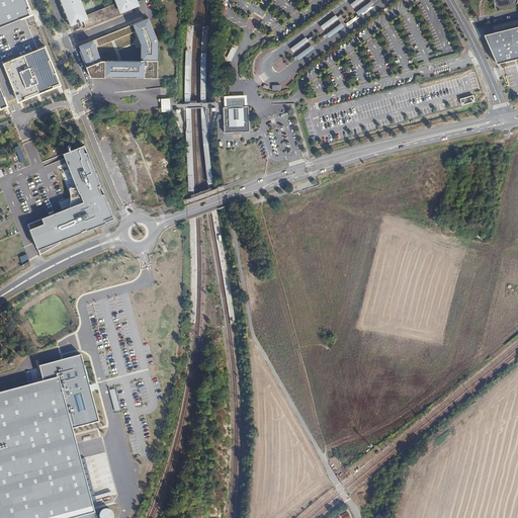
[(24,0),(0,0),(0,28),(31,16),(24,0)]
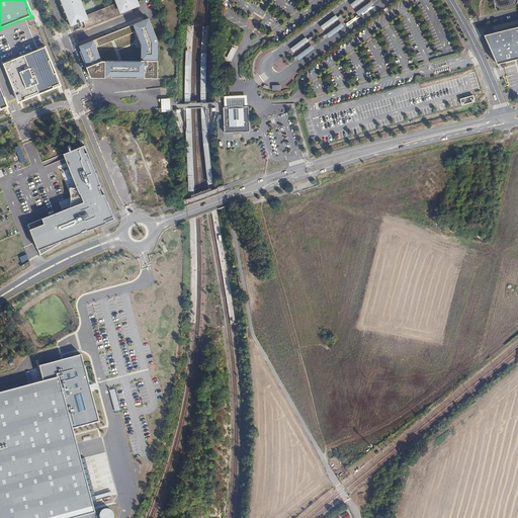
[(59,0),(70,26),(72,25),(74,30),(82,27),(83,28),(139,5),(137,0),(59,0)]
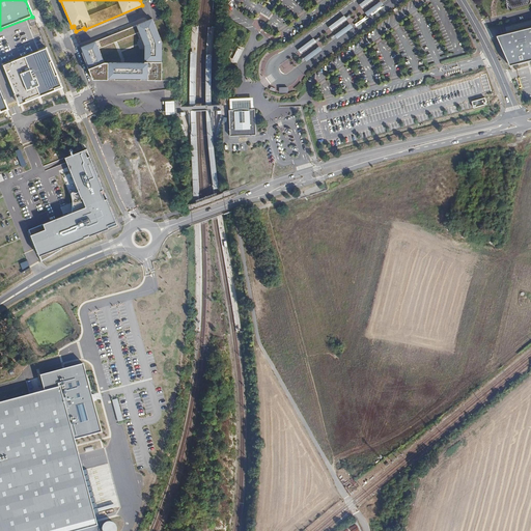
[(363,8),(373,0),(367,0),(360,5),(363,8)]
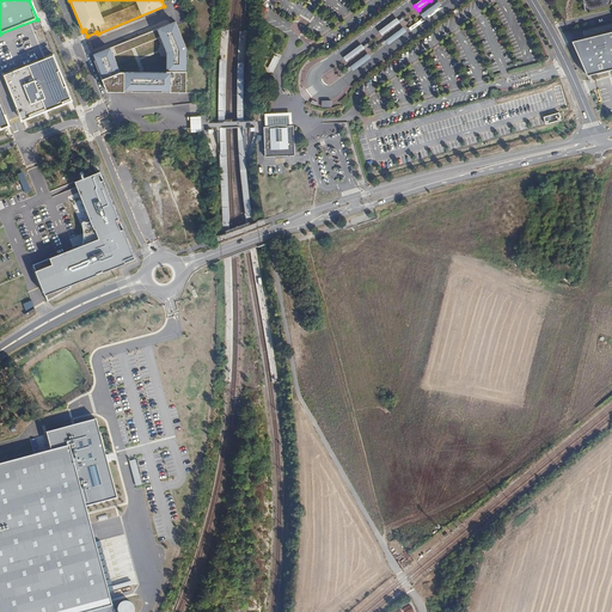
[(441,5),(438,0),(420,13),(423,17),(441,5)]
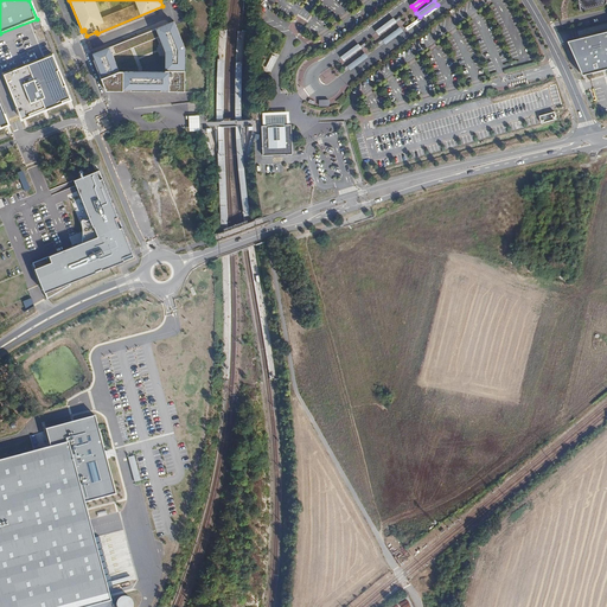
[(577,0),(579,5),(580,12),(605,5),(606,4),(606,2),(606,0),(577,0)]
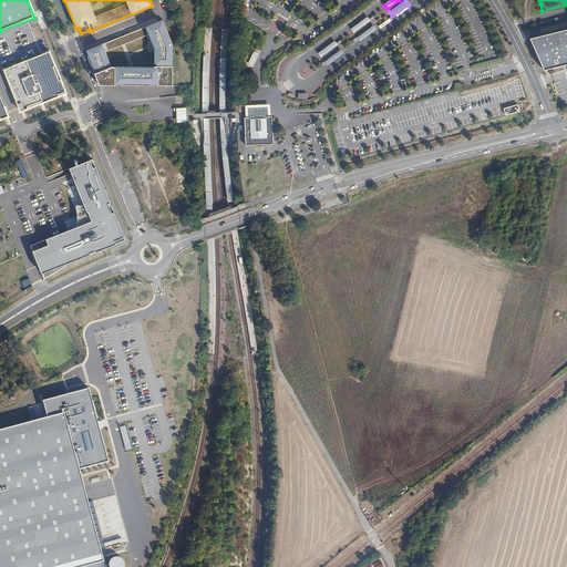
[(351,30),(354,34),(371,21),(368,18),(351,30)]
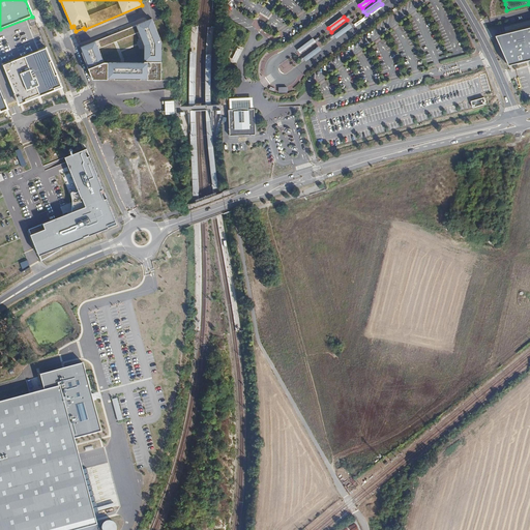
[(152,19),(80,48),(92,80),(162,80),(162,42),(152,19)]
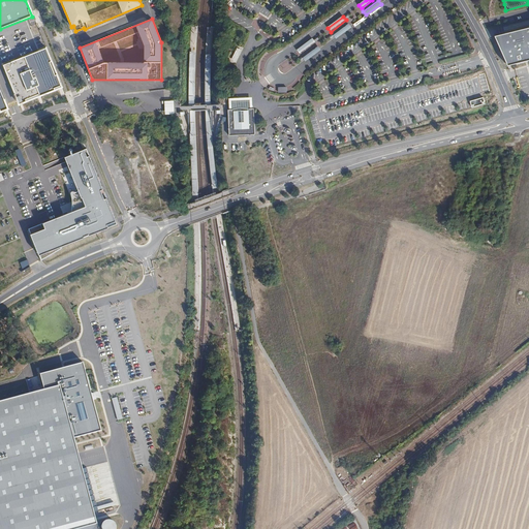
[(348,23),(333,34),(335,37),(350,26),(348,23)]
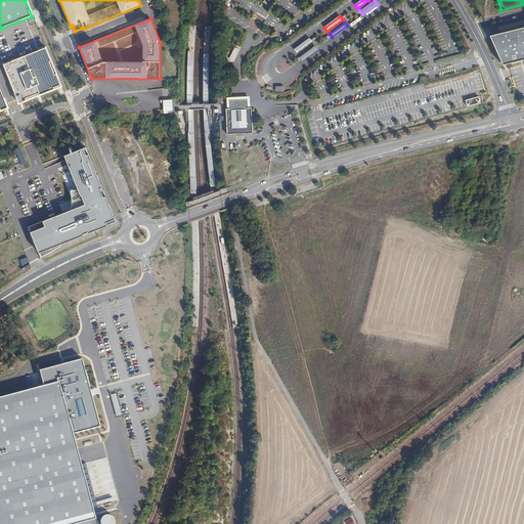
[(523,27),(489,36),(495,48),(501,61),(503,64),(523,59),(523,27)]
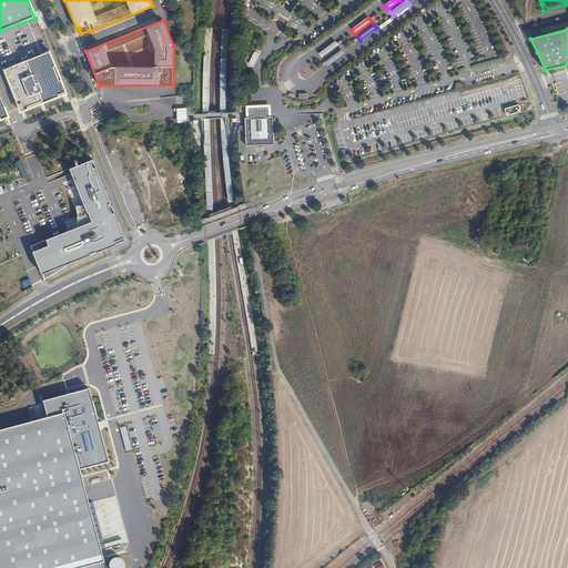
[(323,58),(338,47),(335,42),(320,54),(323,58)]
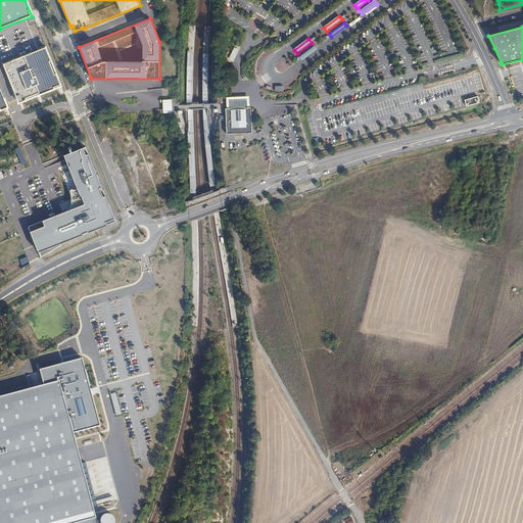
[(316,48),(314,45),(298,56),(301,59),(316,48)]
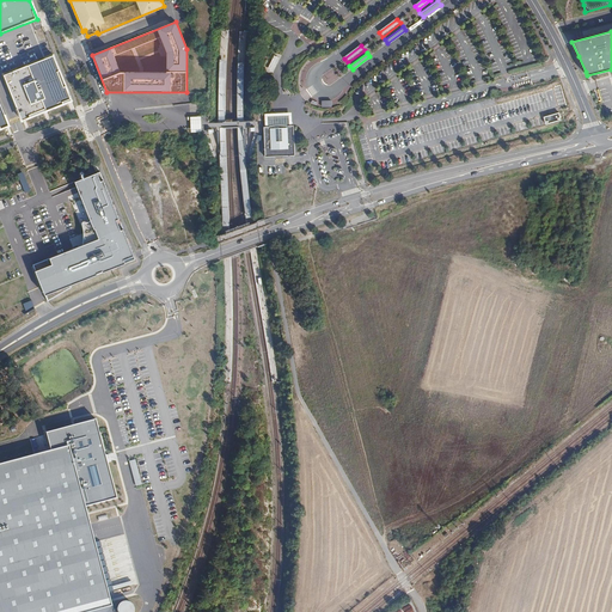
[(56,54),(5,73),(23,123),(74,104),(56,54)]
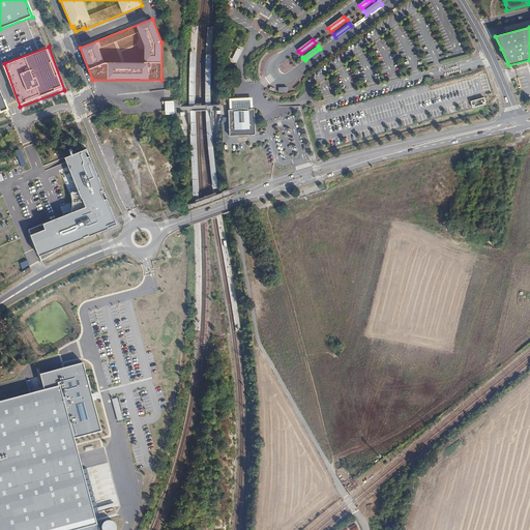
[(242,51),(237,48),(232,59),(236,62),(242,51)]
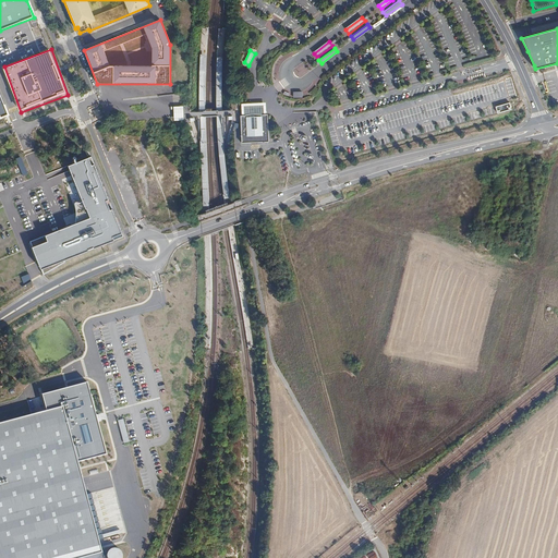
[(207,55),(199,55),(198,106),(199,118),(199,121),(201,121),(201,137),(199,142),(201,156),(203,206),(209,206),(206,124),(206,110),(206,98),(206,68),(207,55)]
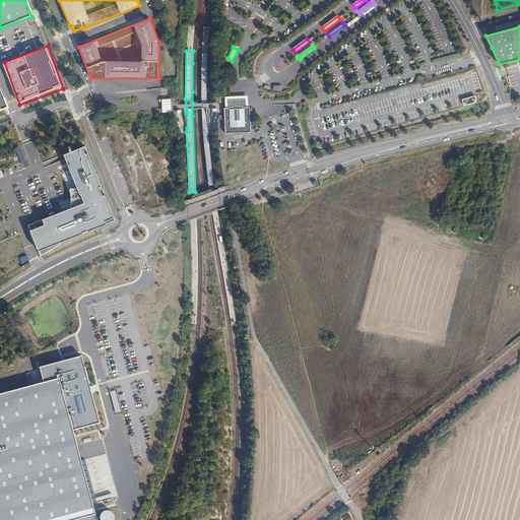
[(208,54),(202,54),(201,75),(201,90),(202,112),(203,134),(204,150),(206,166),(208,185),(214,184),(212,168),(210,148),(209,141),(208,133),(207,130),(206,112),(207,111),(207,109),(207,98),(208,54)]
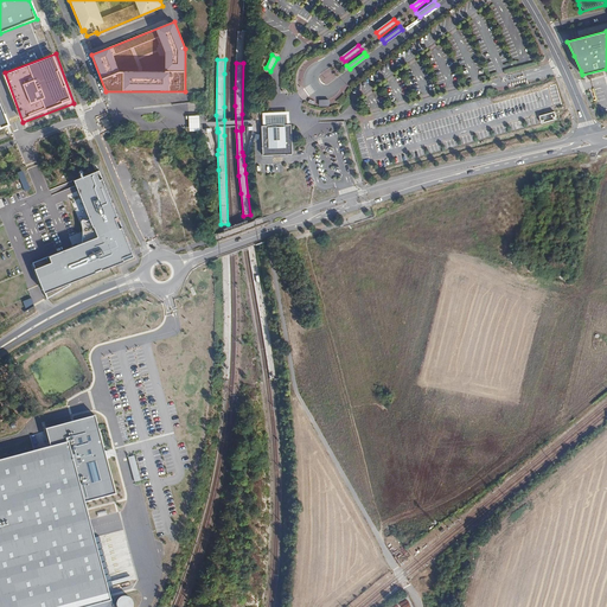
[(0,129),(11,126),(0,97),(0,129)]
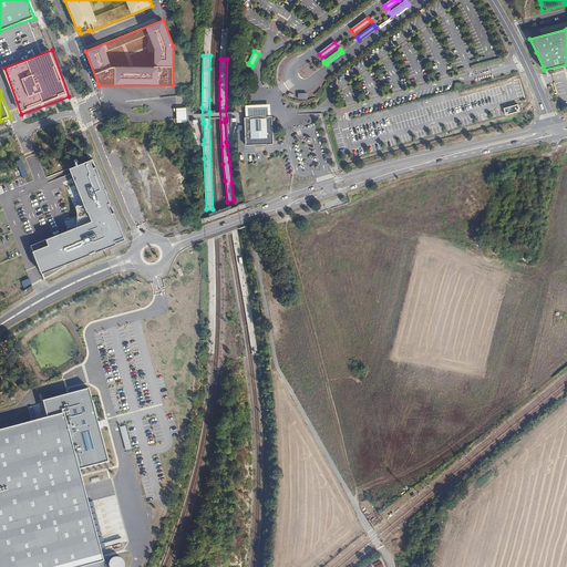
[(246,105),(246,117),(248,117),(248,120),(251,119),(258,119),(264,119),(266,119),(267,119),(267,116),(269,116),(269,104),(246,105)]
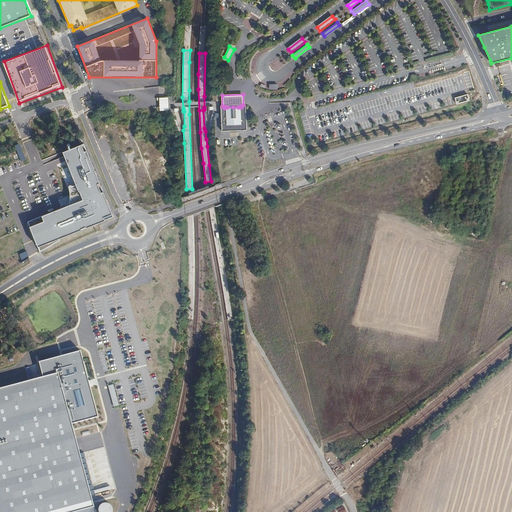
[(465,96),(455,98),(456,104),(469,101),(468,96),(468,94),(464,95),(465,96)]
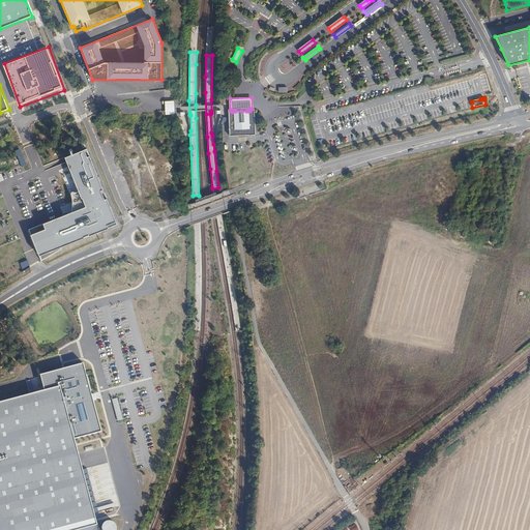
[(173,100),(165,101),(165,115),(171,115),(174,115),(174,100),(173,100)]
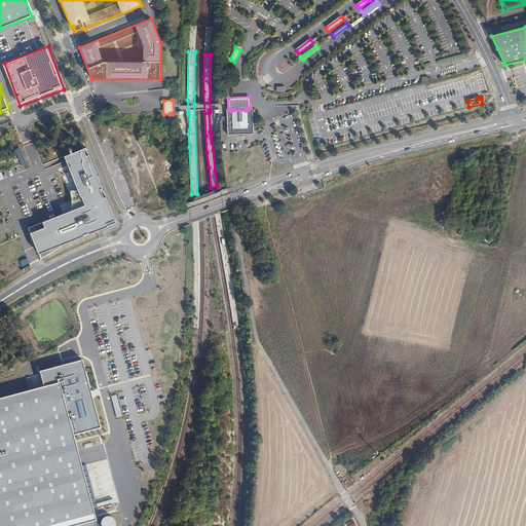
[(248,108),(248,110),(247,110),(245,110),(239,110),(233,110),(230,111),(230,109),(228,109),(226,109),(226,116),(229,116),(229,128),(227,128),(227,135),(235,135),(235,133),(245,133),(245,134),(253,134),(253,126),(251,126),(251,123),(251,115),(252,115),(252,110),(252,108),(250,108),(248,108)]
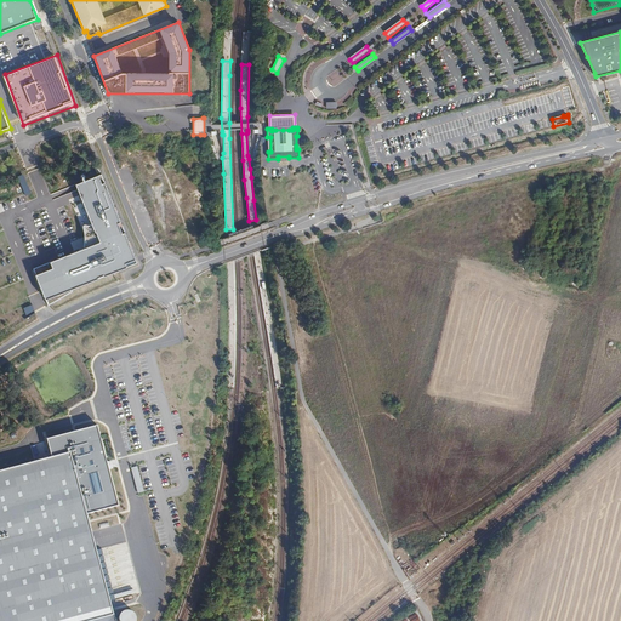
[(101,175),(77,184),(92,223),(101,243),(84,249),(51,261),(53,268),(36,274),(49,306),(72,291),(72,289),(127,267),(126,263),(136,260),(101,175)]
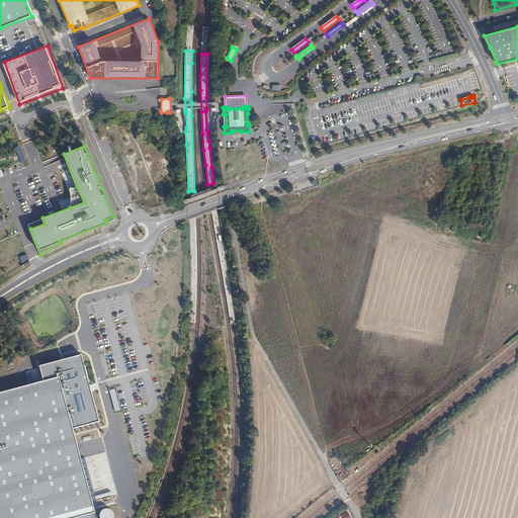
[(21,163),(25,161),(21,151),(17,153),(21,163)]
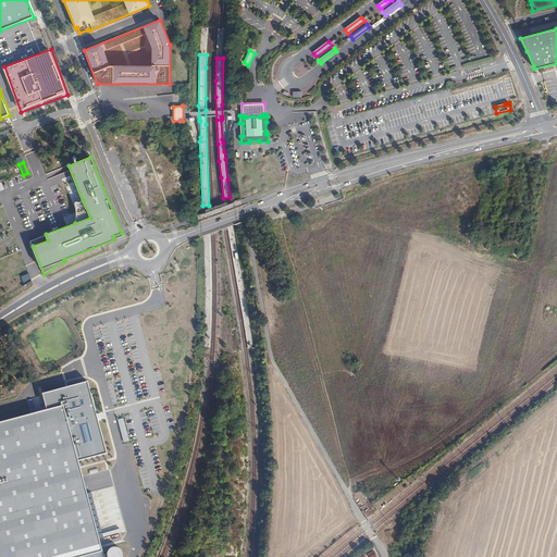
[(543,181),(527,177),(524,186),(541,189),(543,181)]
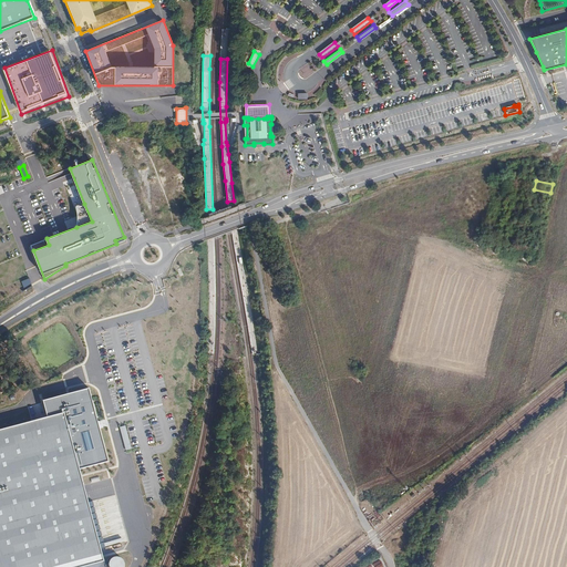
[(78,223),(76,227),(92,222),(84,204),(84,205),(82,206),(81,206),(80,206),(79,205),(78,205),(76,206),(75,207),(75,208),(76,210),(78,214),(78,218),(78,223)]
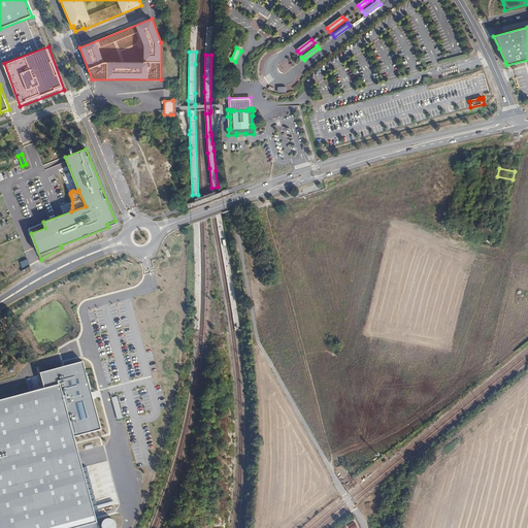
[(0,210),(0,233),(6,232),(3,223),(9,221),(6,212),(3,213),(2,210),(0,210)]
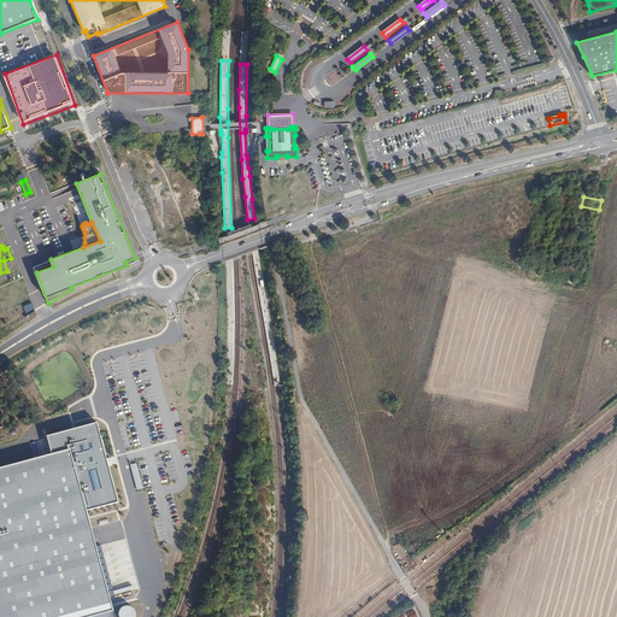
[(31,303),(24,306),(27,312),(35,309),(31,303)]
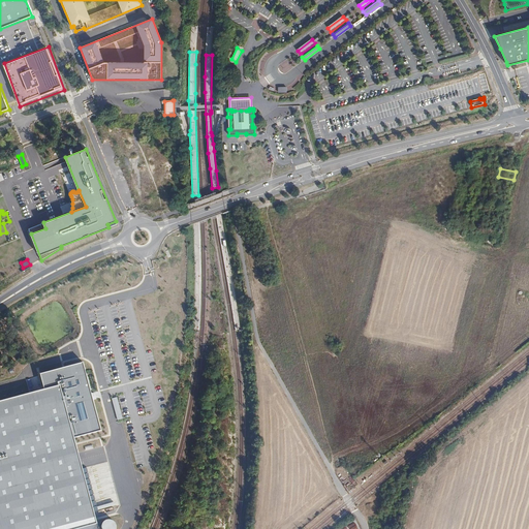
[(40,373),(44,389),(61,384),(75,436),(101,429),(83,362),(40,373)]
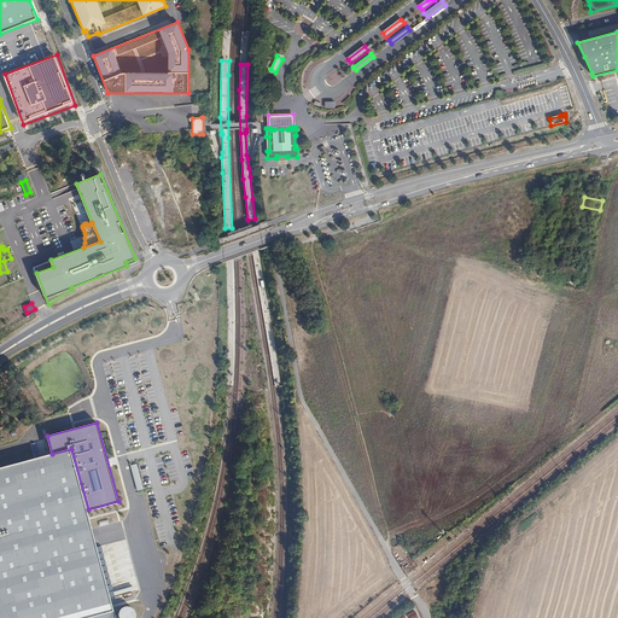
[(52,454),(0,468),(0,617),(82,617),(115,610),(88,509),(71,449),(52,454)]
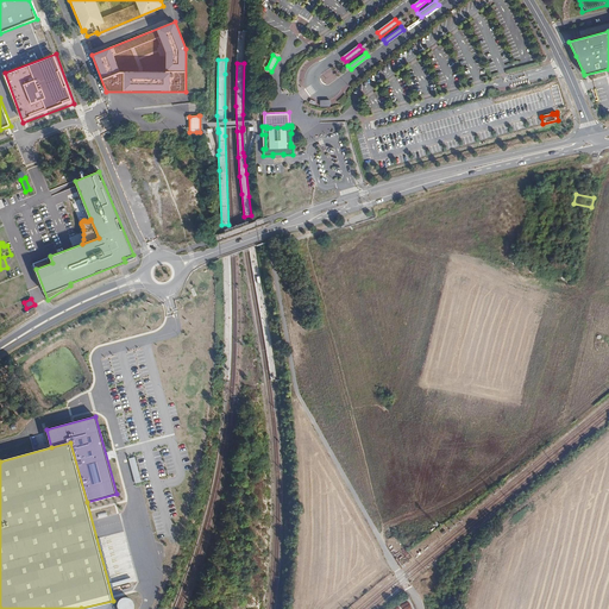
[(129,459),(136,484),(142,482),(136,457),(129,459)]
